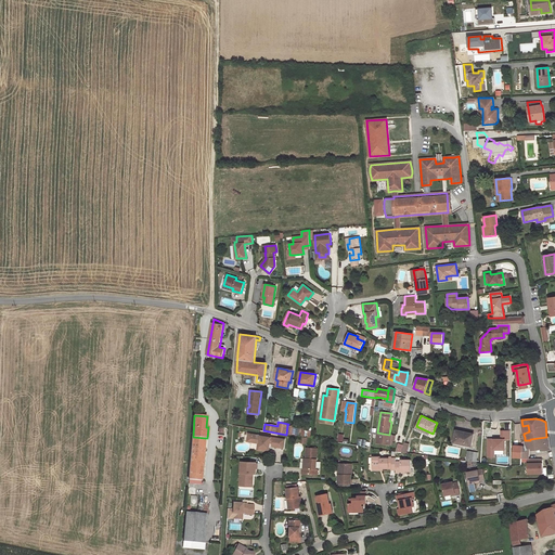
[(294,426),(287,425),(286,435),(304,437),(306,427),(301,427),(294,426)]
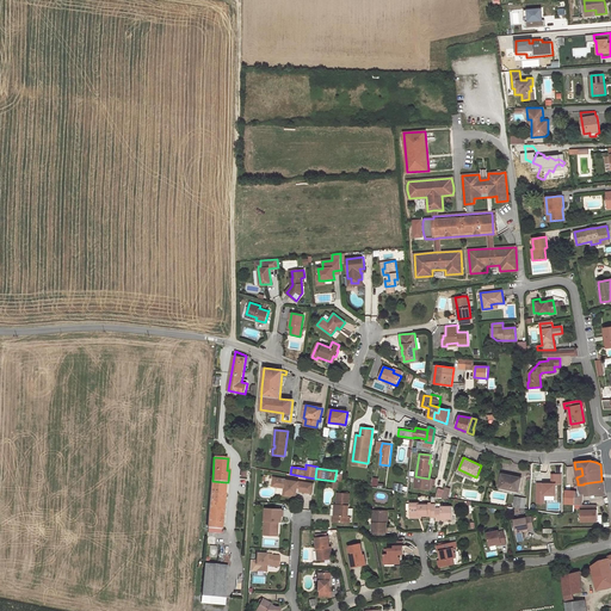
[(522,477),(503,474),(499,487),(519,491),(522,477)]
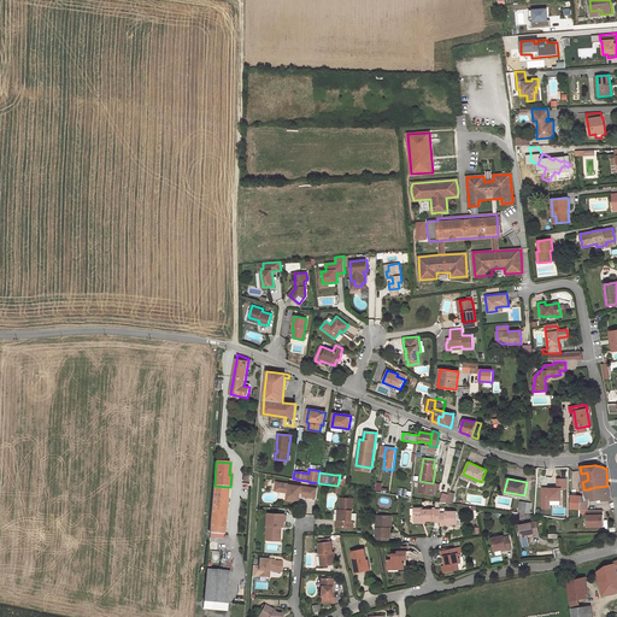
[(559,500),(559,488),(568,488),(568,479),(556,479),(556,488),(541,488),(541,507),(550,507),(550,505),(550,500),(559,500)]
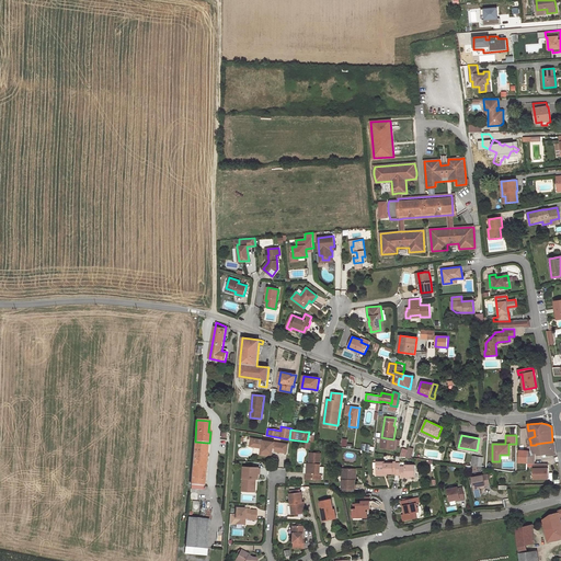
[(393,439),(381,437),(380,447),(395,449),(395,445),(396,439),(393,439)]
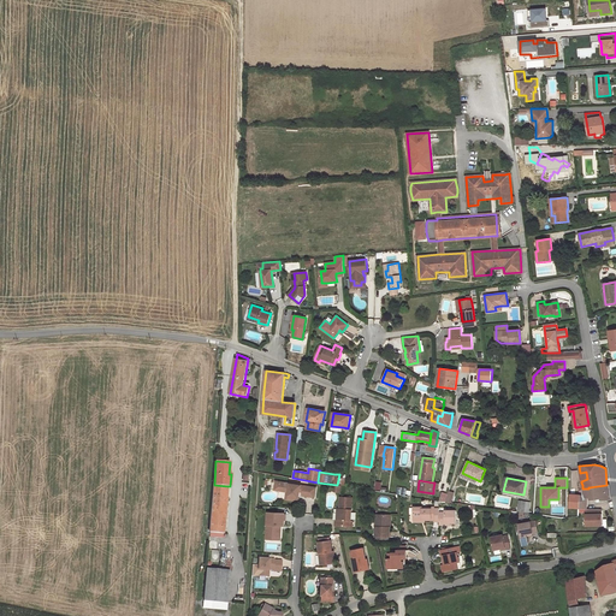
[(317,489),(280,483),(279,491),(288,492),(289,492),(288,499),(298,502),(300,492),(301,490),(303,490),(303,492),(302,496),(315,497),(317,489)]
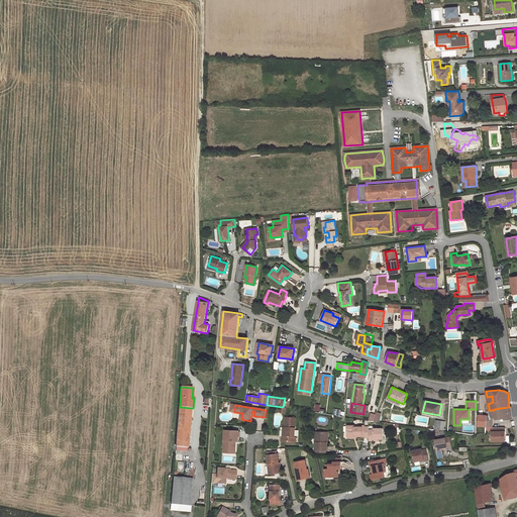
[(186,446),(188,418),(184,418),(185,413),(189,413),(189,409),(189,408),(191,408),(180,407),(176,445),(177,445),(186,446)]
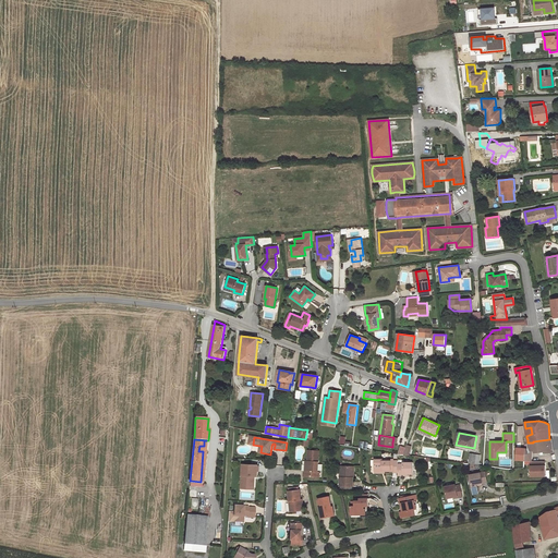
[(532,443),(528,443),(529,449),(525,449),(524,460),(531,461),(532,461),(533,451),(533,448),(537,448),(537,450),(541,450),(541,455),(545,455),(544,453),(554,452),(552,439),(549,439),(533,441),(533,443),(532,443)]
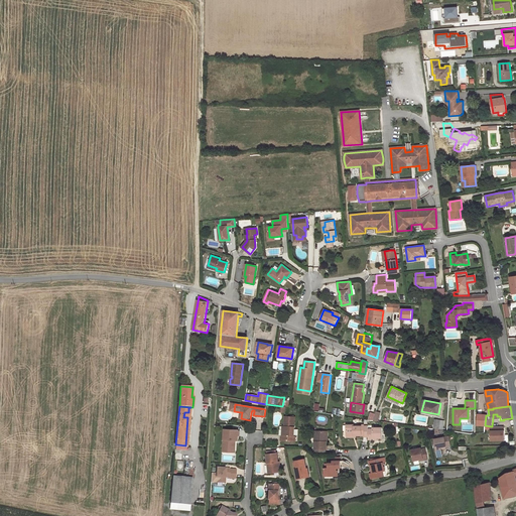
[(486,415),(478,414),(477,425),(485,425),(486,415)]
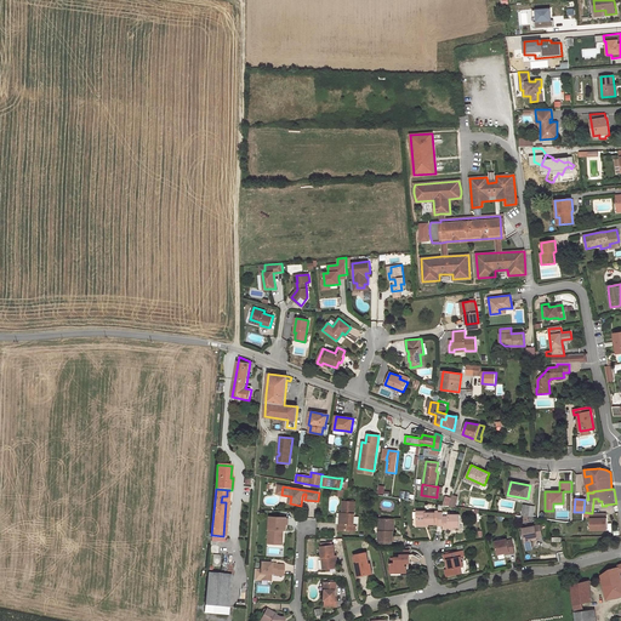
[(349,501),(342,501),(342,513),(341,524),(340,524),(339,524),(337,530),(355,531),(355,525),(354,525),(355,502),(354,502),(349,501)]
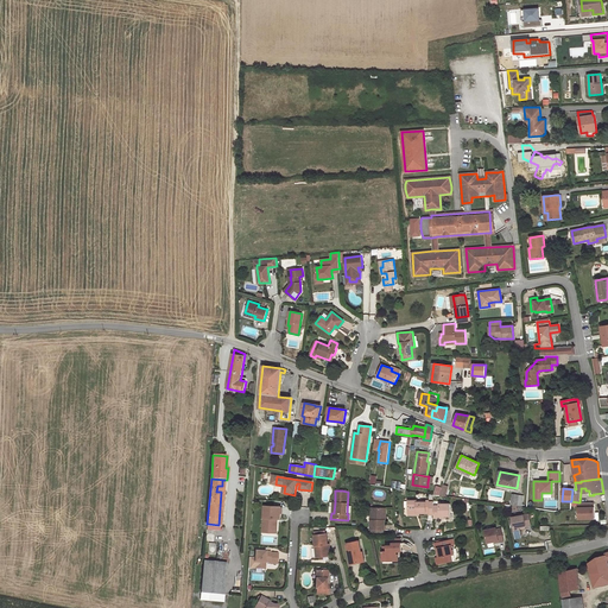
[(429,500),(409,501),(409,513),(418,513),(429,513),(429,514),(434,514),(434,506),(434,502),(429,502),(429,500)]
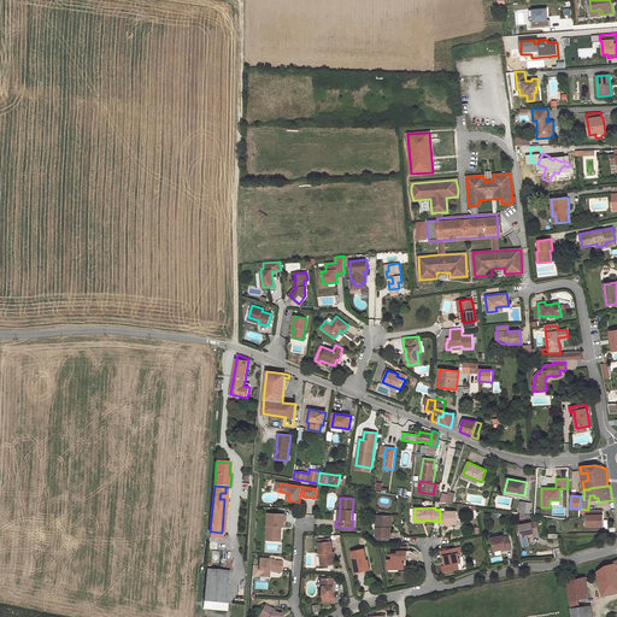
[(588,510),(587,510),(587,513),(587,527),(604,526),(603,515),(600,515),(600,510),(588,510)]
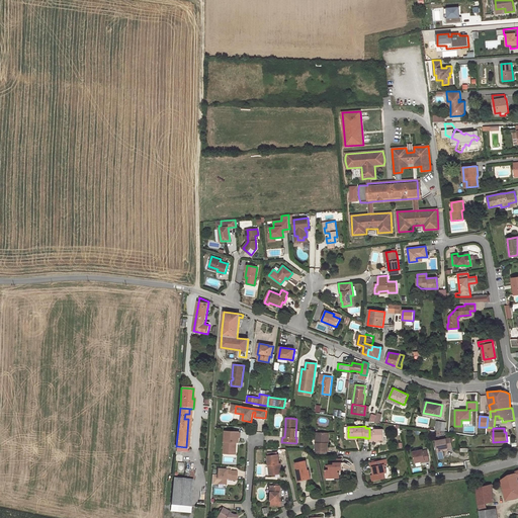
[(371,431),(369,431),(369,438),(369,441),(374,441),(374,439),(378,439),(383,439),(383,429),(374,429),(374,431),(371,431)]
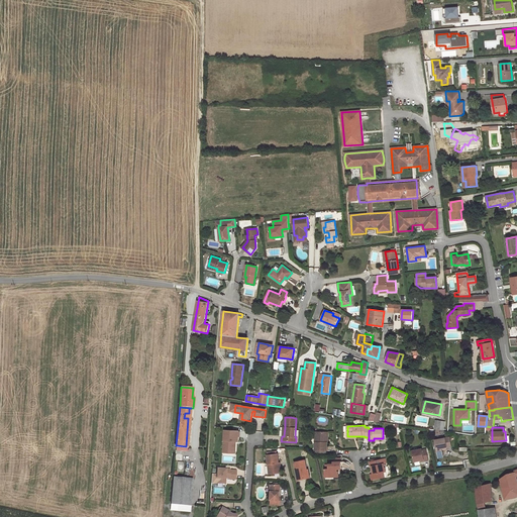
[(239,431),(224,430),(224,440),(224,442),(223,452),(230,452),(230,449),(235,449),(235,444),(235,441),(236,441),(238,441),(239,431)]
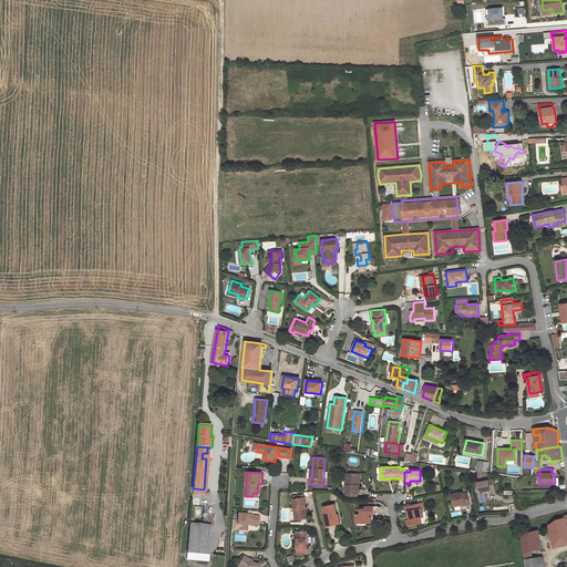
[(359,474),(348,474),(348,478),(346,478),(346,494),(347,494),(347,496),(352,496),(352,494),(358,494),(359,494),(359,485),(358,485),(358,481),(359,481),(359,474)]
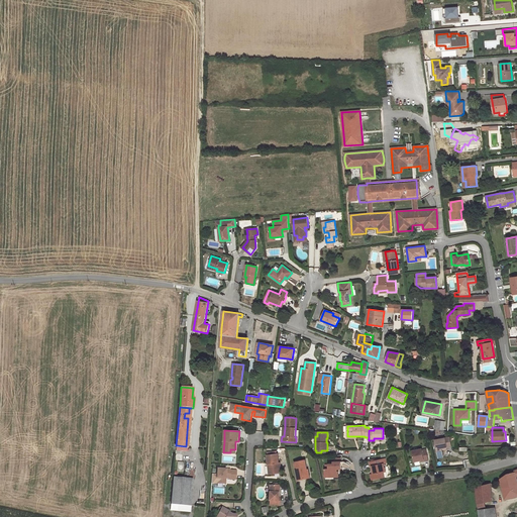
[(445,438),(435,440),(437,454),(442,453),(441,448),(446,447),(445,438)]
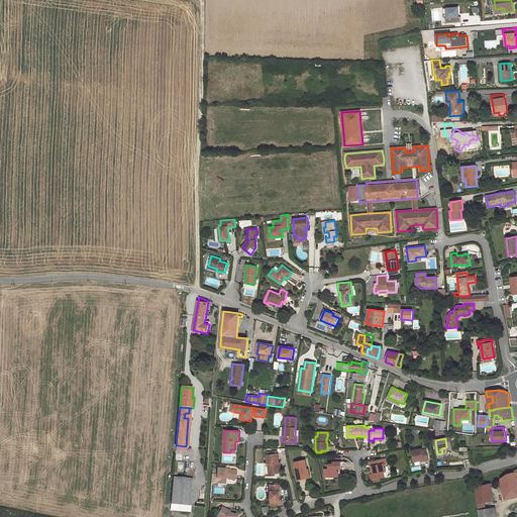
[(422,448),(412,450),(414,461),(420,460),(424,459),(424,460),(428,460),(426,449),(423,450),(422,450),(422,448)]
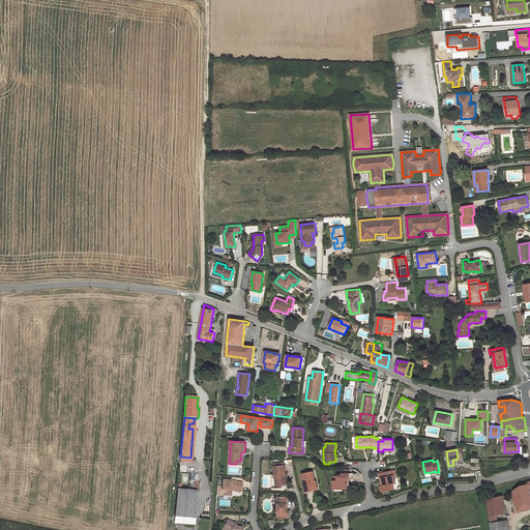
[(285,465),(273,467),(275,486),(287,484),(286,479),(286,478),(284,479),(284,475),(286,474),(285,465)]
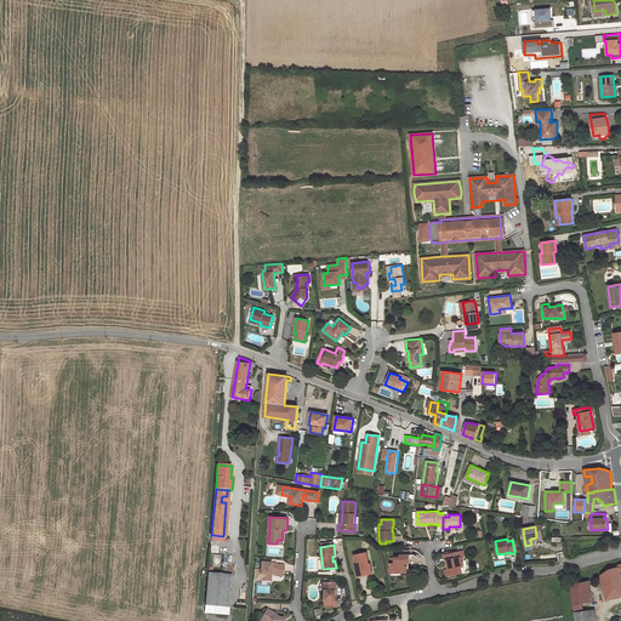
[(446,554),(444,554),(445,560),(446,560),(448,565),(449,569),(448,569),(449,576),(457,574),(461,573),(461,571),(460,567),(462,567),(462,562),(461,557),(463,557),(462,551),(453,553),(450,553),(446,554)]
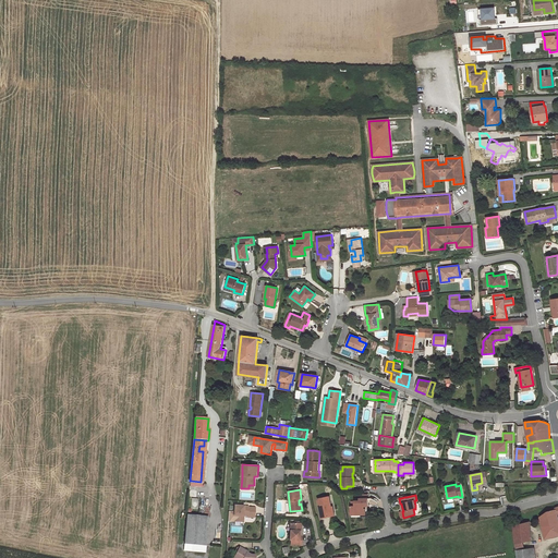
[(329,496),(318,498),(322,518),(332,516),(330,507),(331,507),(329,496)]
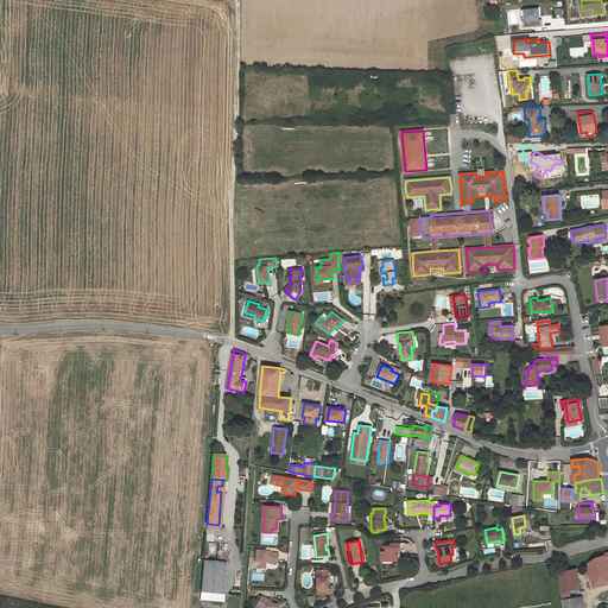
[(392,546),(387,546),(387,551),(382,551),(382,559),(387,559),(387,561),(393,561),(393,559),(399,559),(398,553),(397,553),(397,551),(398,551),(401,551),(401,543),(392,543),(392,546)]
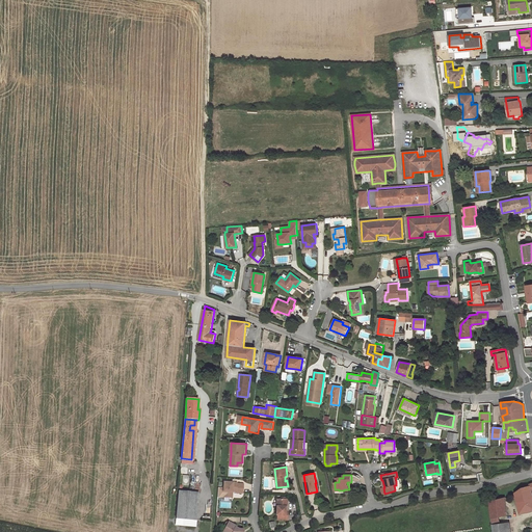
[(223,488),(218,487),(217,497),(229,498),(230,491),(232,491),(236,493),(242,494),(243,484),(237,484),(237,483),(223,482),(223,488)]
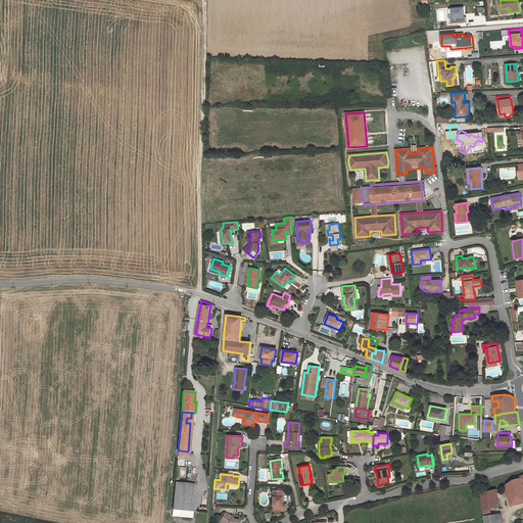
[(520,477),(513,479),(506,484),(508,489),(511,505),(522,502),(522,483),(522,482),(522,481),(522,475),(521,476),(520,477)]
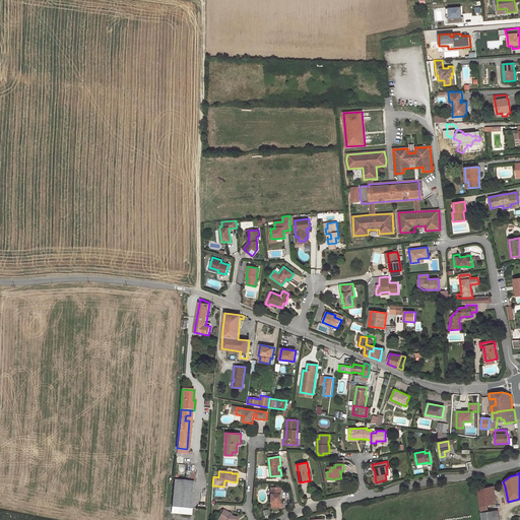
[(189,508),(191,482),(175,480),(172,507),(189,508)]
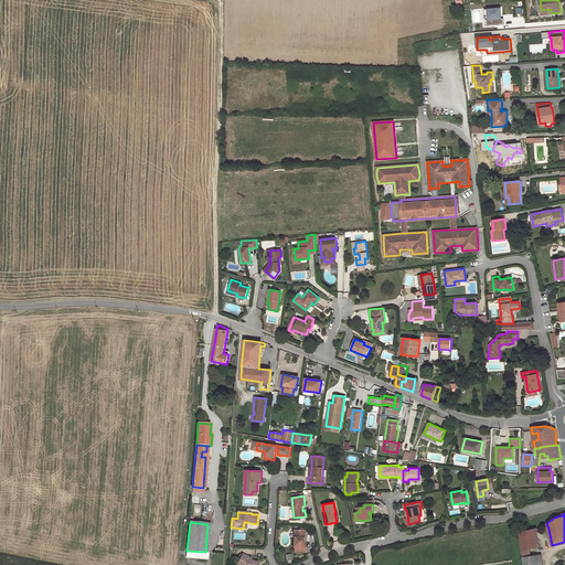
[(535,529),(520,532),(521,542),(524,541),(536,537),(535,529)]
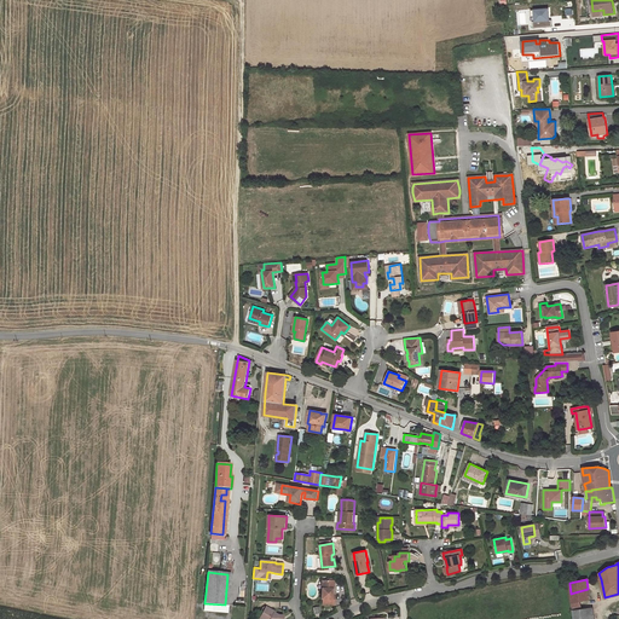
[(327,582),(324,582),(323,589),(322,589),(322,600),(322,605),(334,605),(334,600),(331,600),(331,595),(333,590),(334,590),(334,582),(333,582),(327,582)]
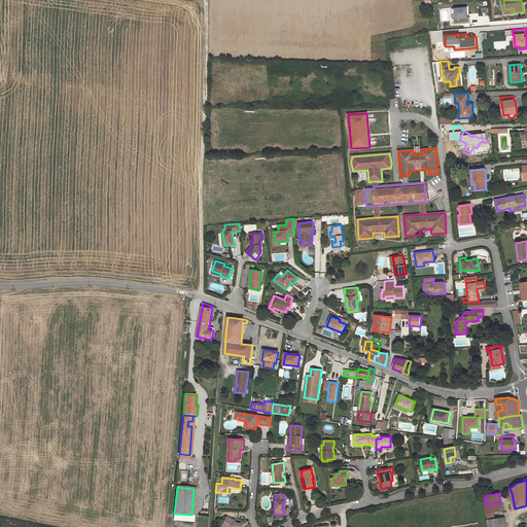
[(500,501),(489,504),(490,513),(493,513),(501,511),(500,501)]
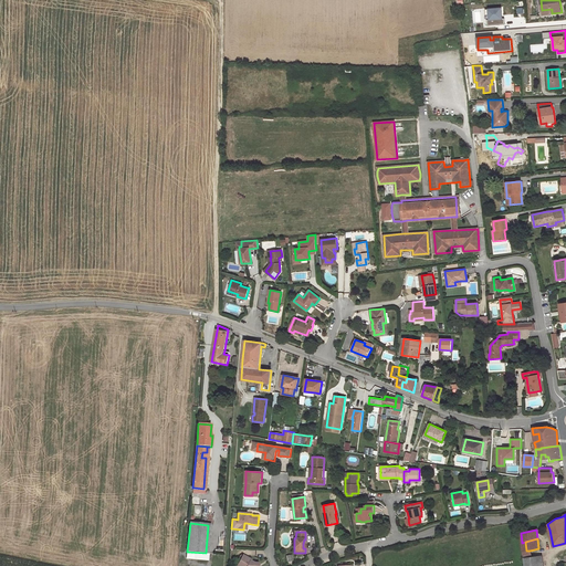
[(251,559),(243,555),(242,556),(240,559),(239,563),(237,565),(257,565),(258,565),(257,565),(257,563),(253,563),(250,561),(251,559)]
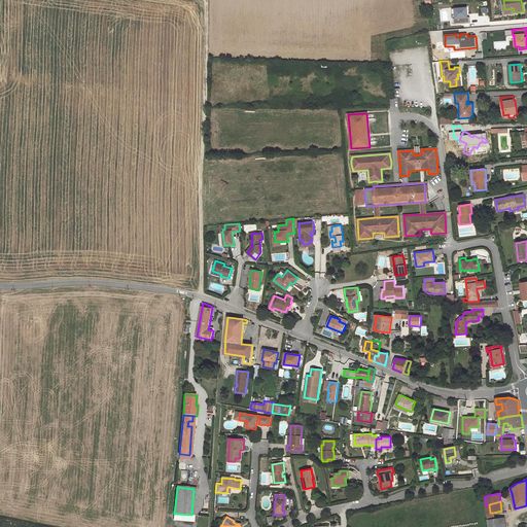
[(505,526),(504,518),(488,520),(488,526),(505,526)]
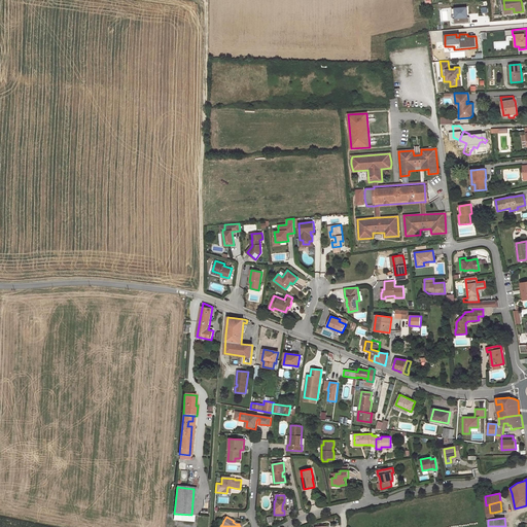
All buildings are outlined.
